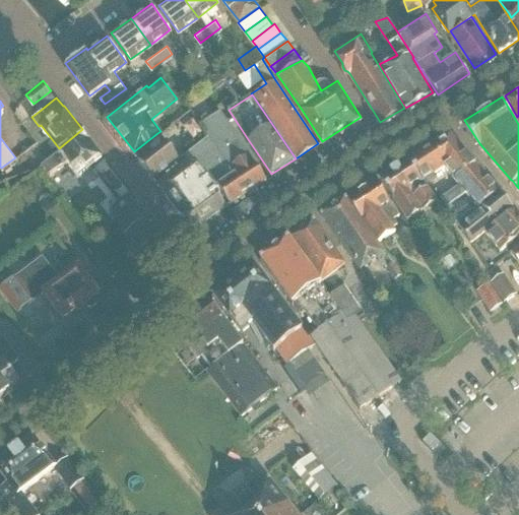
[(266,177),(265,175),(220,108),(200,122),(208,134),(182,153),(184,157),(196,149),(230,201),(266,177)]
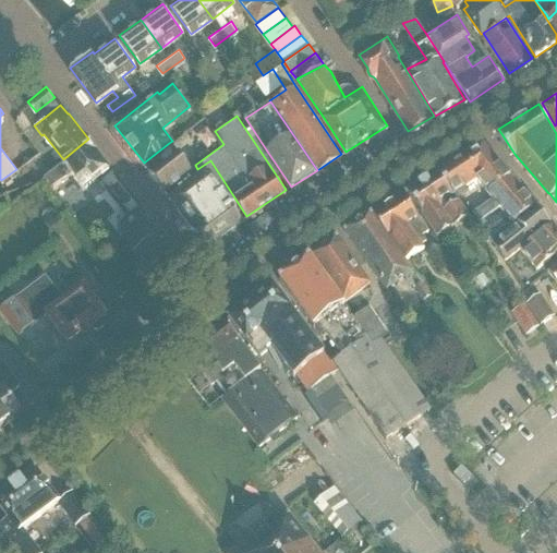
[(63,159),(44,175),(52,185),(72,170),(84,185),(109,165),(88,139),(63,159)]
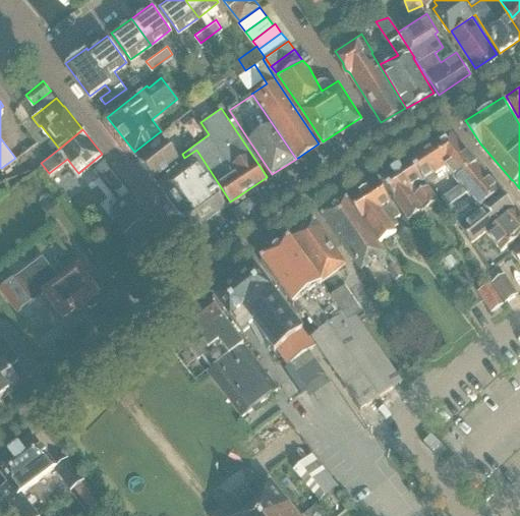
[(431,140),(409,156),(423,177),(426,181),(431,178),(432,179),(438,176),(435,171),(445,165),(455,176),(476,161),(450,129),(431,140)]
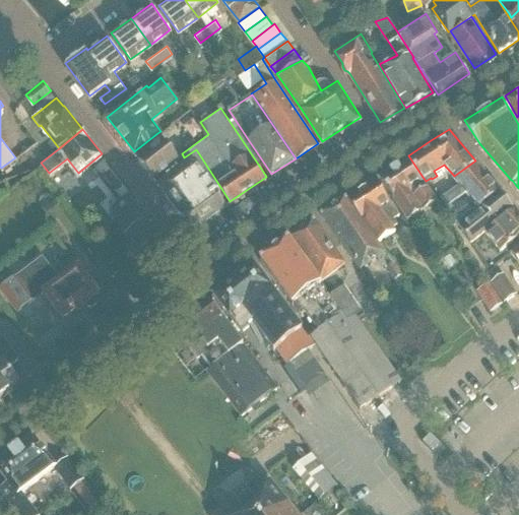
[(152,175),(178,156),(163,137),(161,137),(157,133),(134,151),(152,175)]
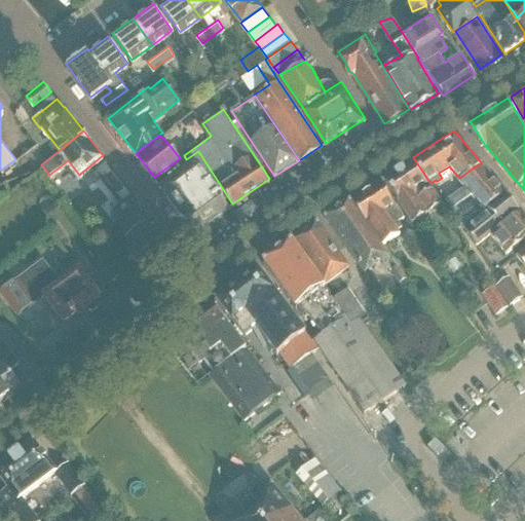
[(181,213),(194,231),(227,207),(191,157),(186,161),(182,156),(180,158),(156,179),(181,213)]
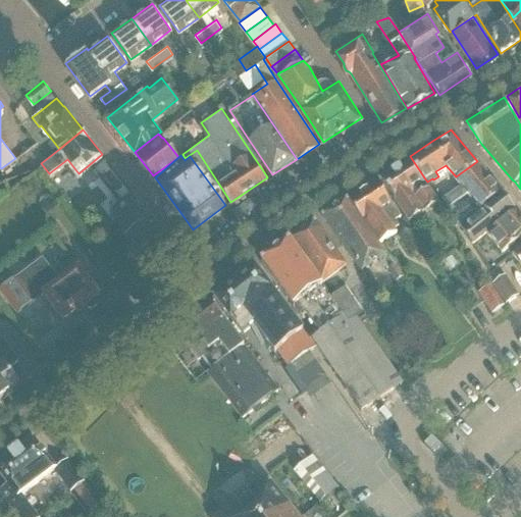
[(410,156),(380,175),(409,218),(423,209),(409,188),(424,177),(410,156)]
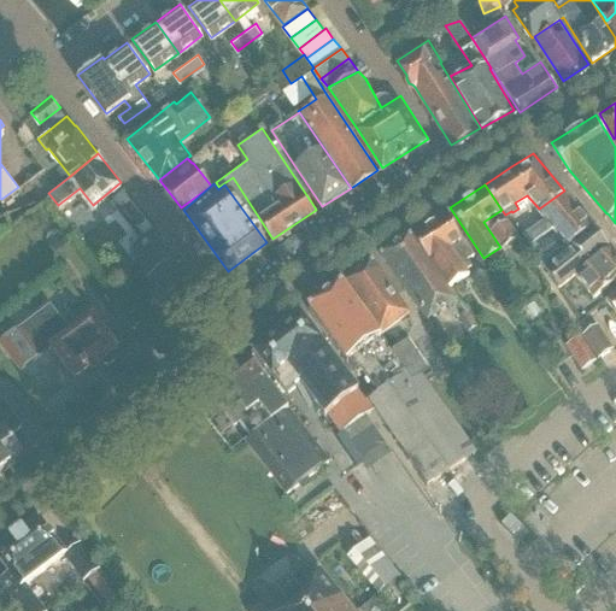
[(592,222),(564,191),(539,209),(545,216),(522,231),(529,241),(553,224),(567,239),(569,242),(592,222)]
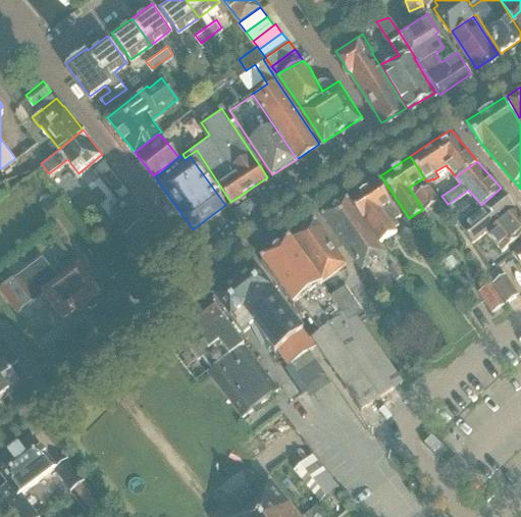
[(351,193),(347,196),(378,240),(397,227),(395,225),(399,222),(396,216),(402,212),(378,175),(351,193)]
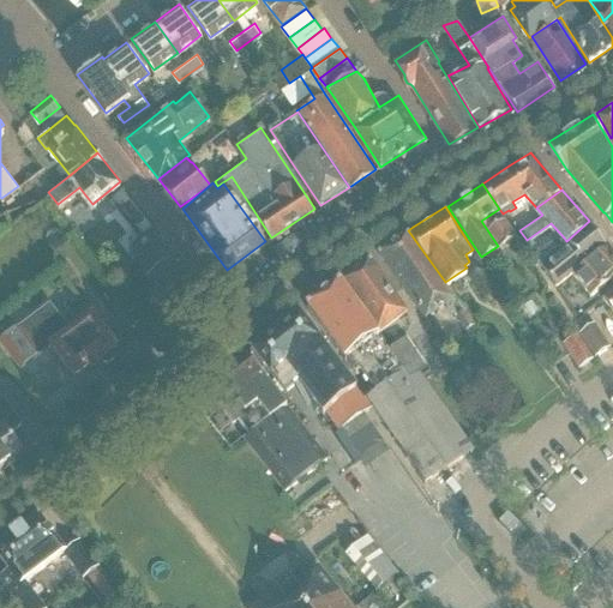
[(505,218),(488,229),(498,244),(515,233),(505,218)]
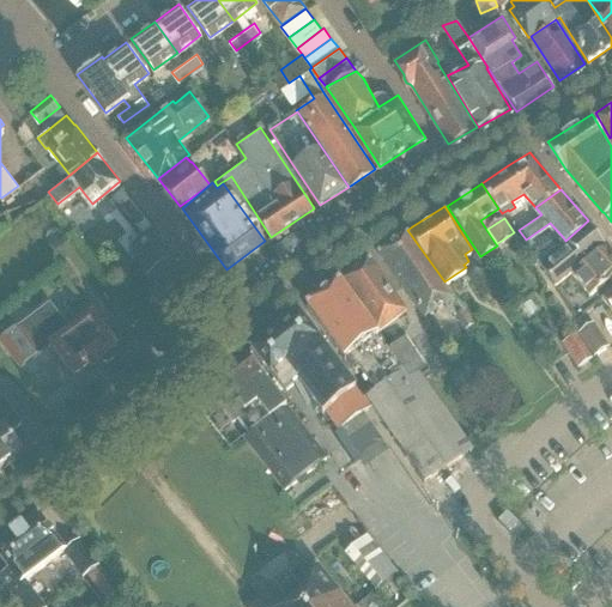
[(563,237),(562,237),(538,256),(555,281),(571,268),(573,269),(606,241),(588,220),(565,241),(563,237)]
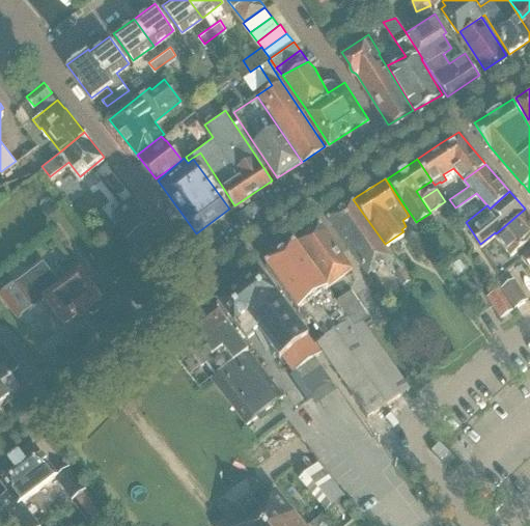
[(126,227),(141,215),(129,199),(114,212),(126,227)]
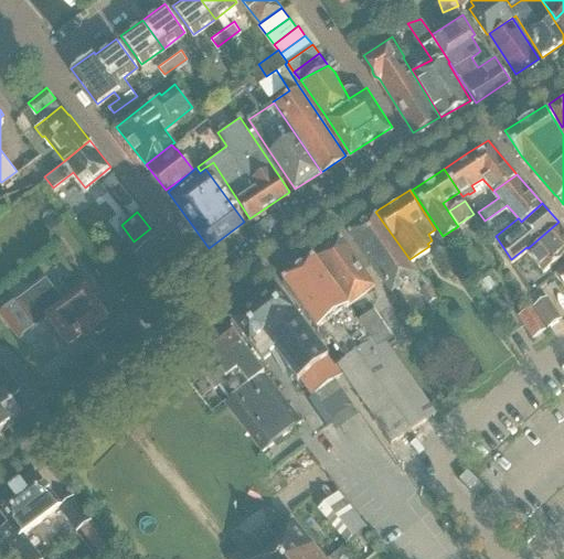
[(436,296),(418,270),(410,259),(375,212),(349,229),(392,288),(411,276),(428,300),(436,296)]
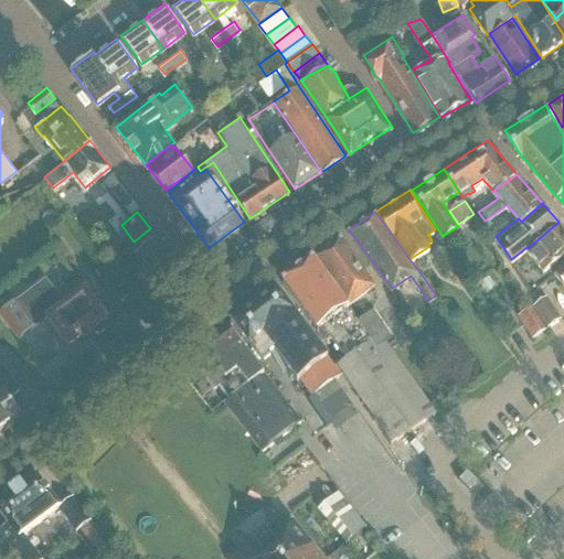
[(543,268),(563,251),(563,227),(560,222),(529,249),(543,268)]
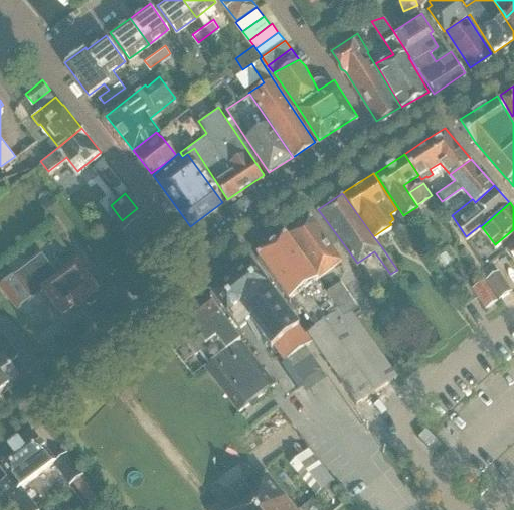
[(311,213),(286,232),(317,275),(342,257),(311,213)]
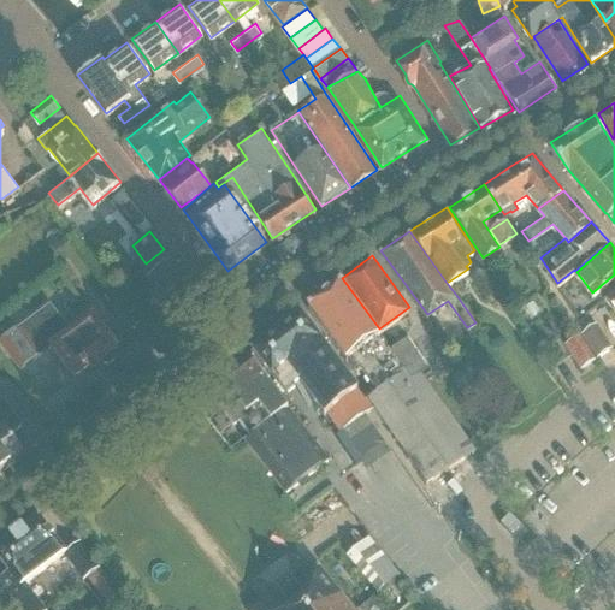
[(149,276),(172,305),(194,288),(171,259),(149,276)]
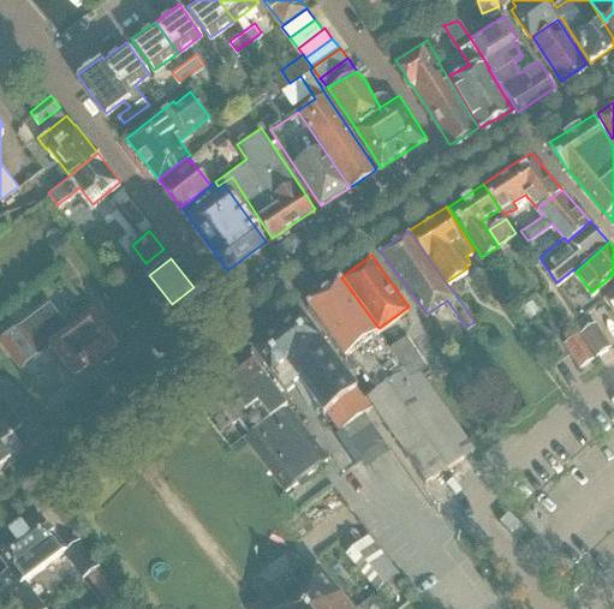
[(498,286),(484,267),(472,275),(486,294),(498,286)]
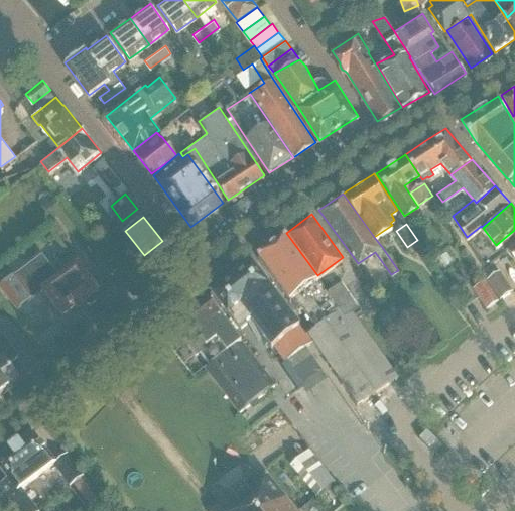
[(396,376),(396,372),(353,308),(344,314),(343,312),(326,290),(285,235),(258,255),(290,299),(298,309),(302,307),(314,325),(307,330),(358,402),(396,376)]
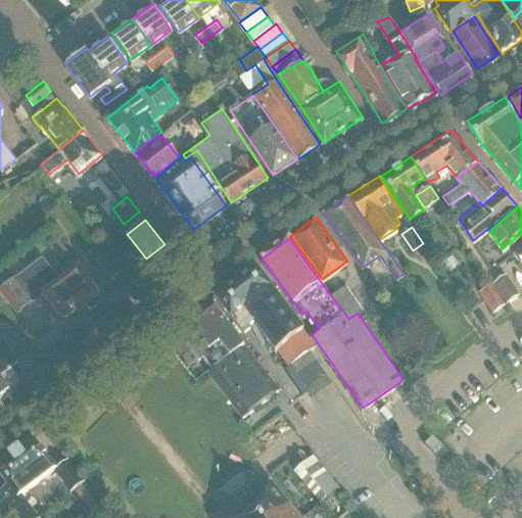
[(17,311),(43,290),(63,317),(83,301),(85,304),(87,303),(88,305),(92,305),(99,301),(99,296),(98,295),(100,293),(78,264),(58,279),(46,264),(37,271),(32,266),(1,289),(17,311)]
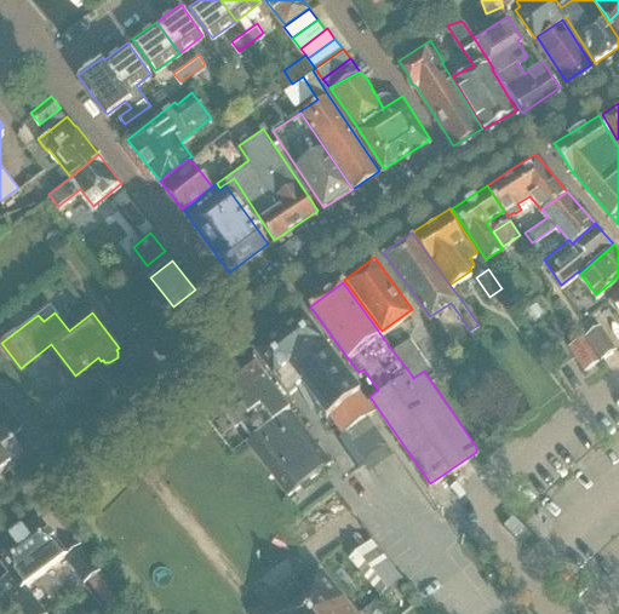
[(302,314),(253,350),(286,392),(301,382),(326,415),(330,412),(343,430),(374,408),(302,314)]
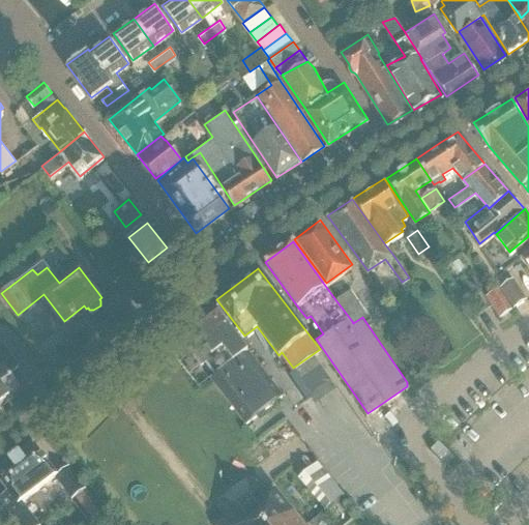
[(500,283),(515,304),(527,296),(512,274),(500,283)]
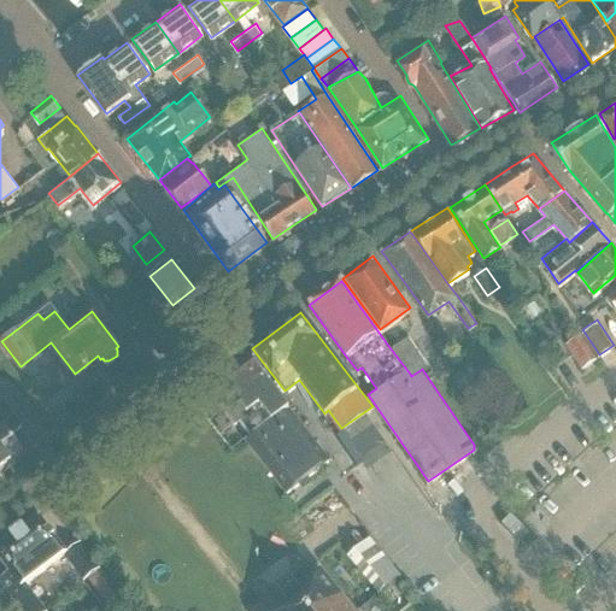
[(597,356),(581,332),(565,341),(581,366),(597,356)]
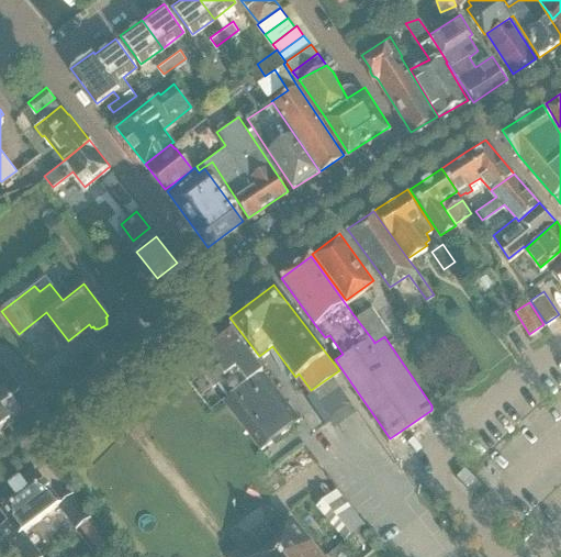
[(389,331),(371,304),(355,316),(374,343),(384,336),(382,334),(389,331)]
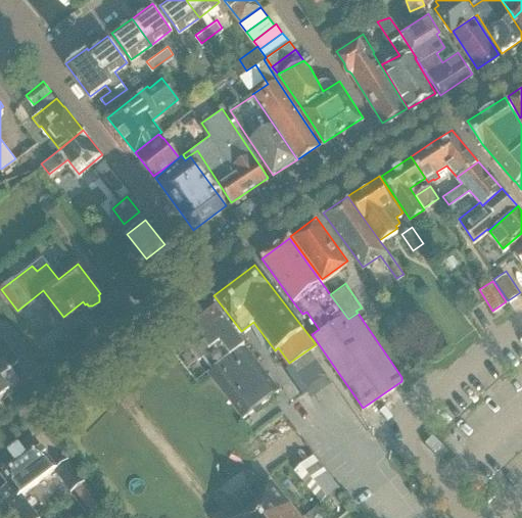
[(243,415),(278,387),(279,387),(209,299),(174,327),(197,357),(202,352),(214,366),(208,370),(243,415)]
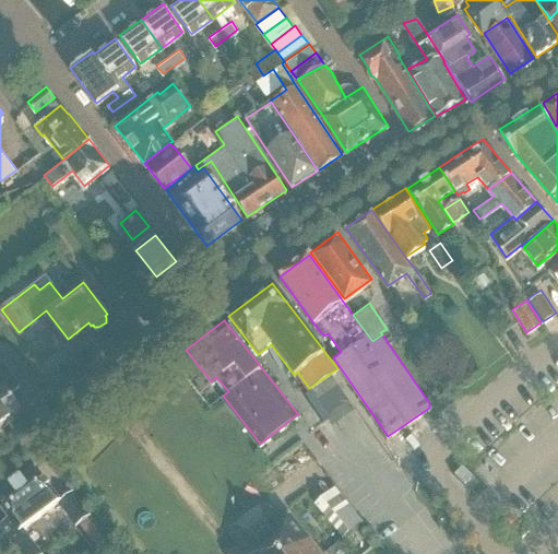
[(0,426),(20,412),(7,393),(21,382),(0,355),(0,426)]
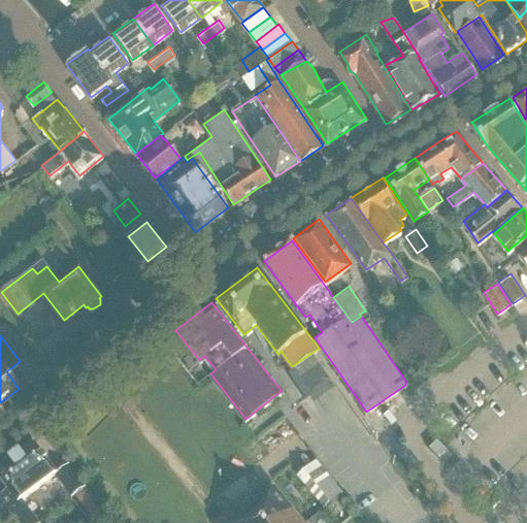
[(448,427),(438,435),(452,451),(461,443),(448,427)]
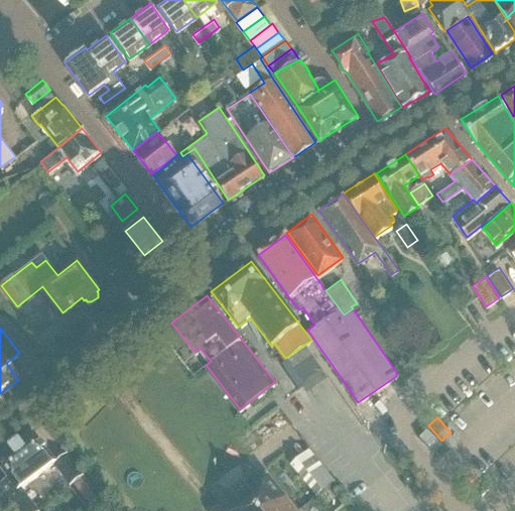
[(436,435),(427,426),(419,434),(428,443),(436,435)]
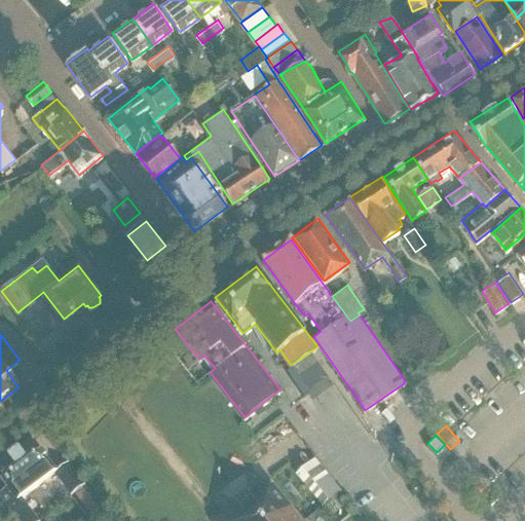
[(22,494),(57,469),(33,438),(19,449),(17,448),(8,454),(9,455),(0,462),(0,474),(7,485),(0,490),(0,491),(9,504),(13,500),(19,508),(14,511),(22,520),(38,520),(40,520),(22,494)]
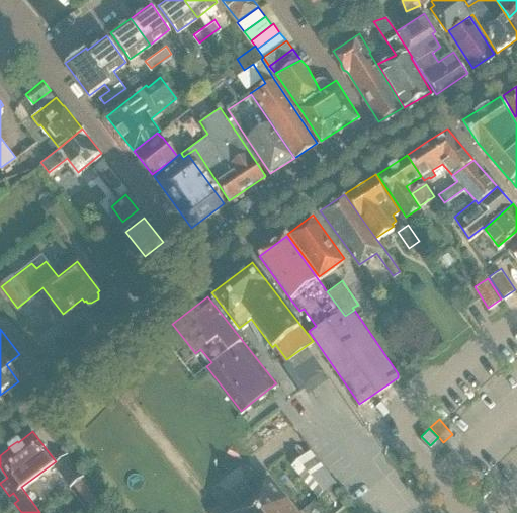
[(320,460),(310,448),(293,461),(305,474),(320,460)]
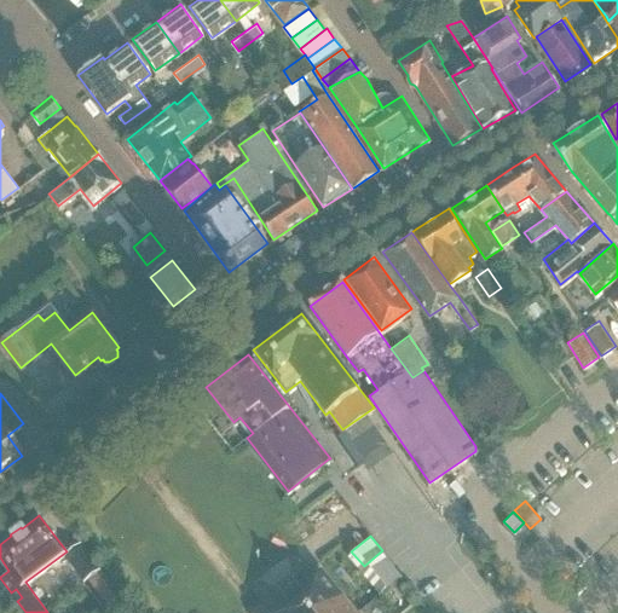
[(99,568),(82,544),(68,555),(86,578),(99,568)]
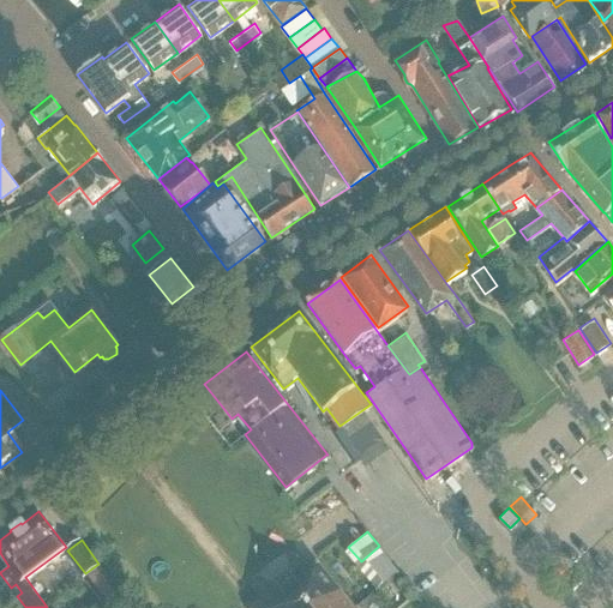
[(354,605),(317,560),(258,607),(361,607),(358,602),(354,605)]
